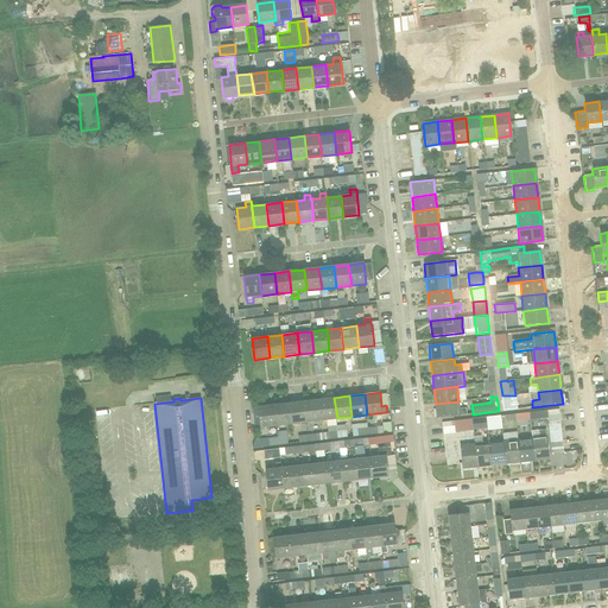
[(334,398),(320,399),(322,420),(337,418),(334,398)]
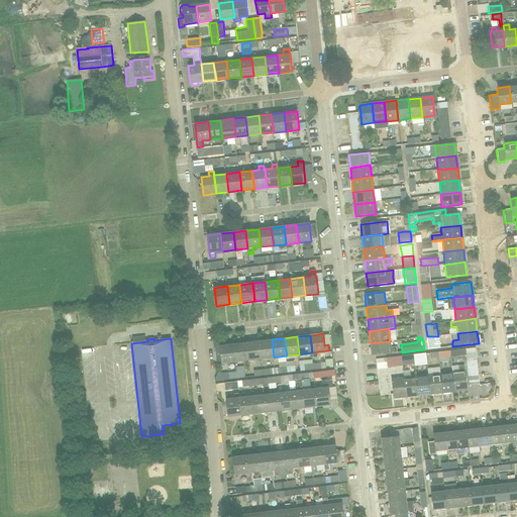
[(272,339),(259,341),(261,358),(274,357),(272,339)]
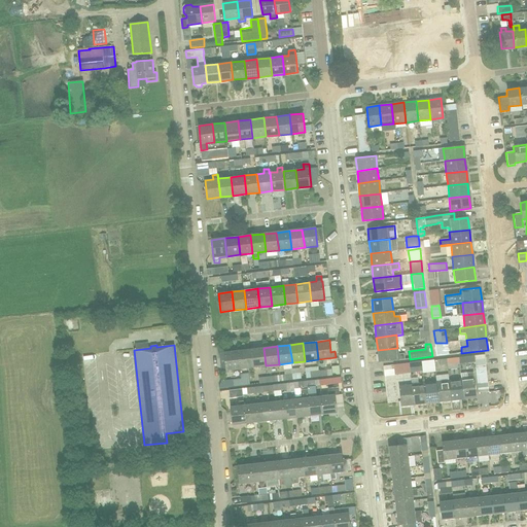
[(253,367),(266,365),(264,348),(251,349),(253,367)]
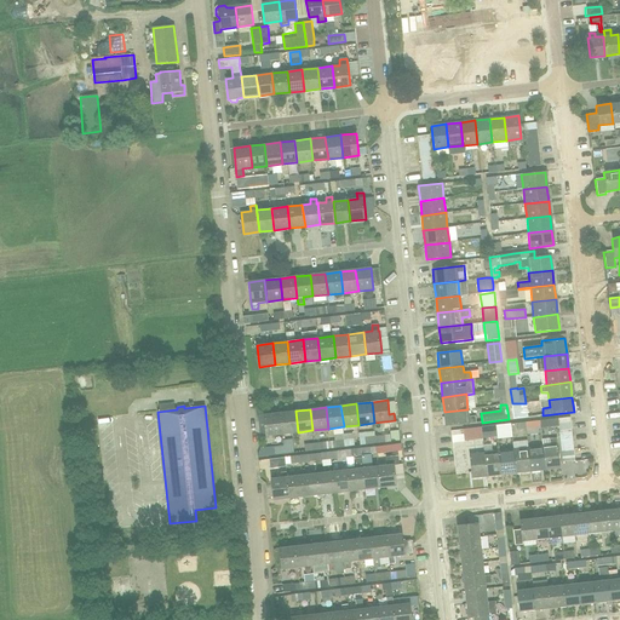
[(470,424),(477,423),(476,417),(469,418),(468,409),(445,412),(446,426),(470,424)]
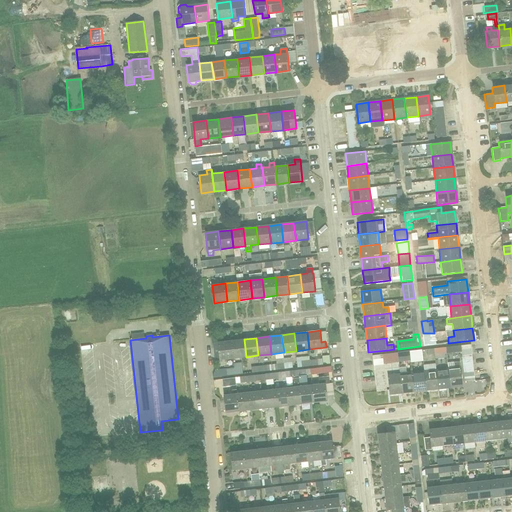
[(244,339),(231,341),(233,358),(246,357),(244,339)]
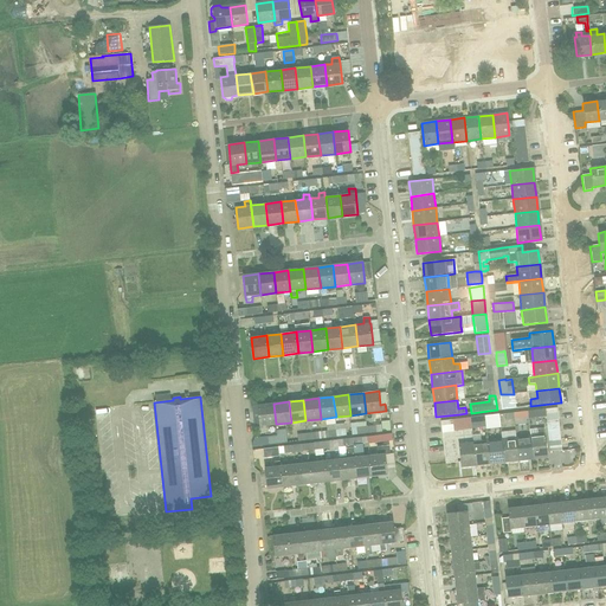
[(260,425),(276,424),(274,404),(258,405),(260,425)]
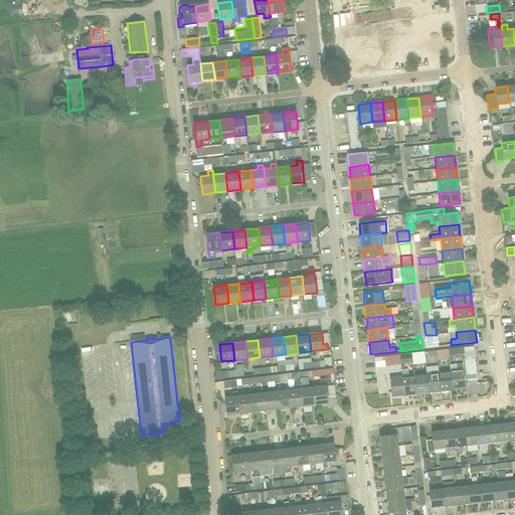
[(413,363),(412,359),(412,353),(399,354),(400,359),(401,364),(413,363)]
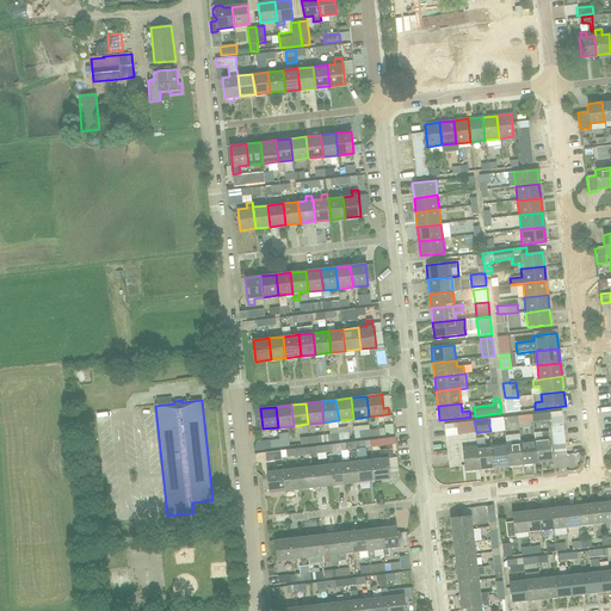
[(537,463),(551,461),(548,432),(541,432),(542,438),(535,439),(537,463)]
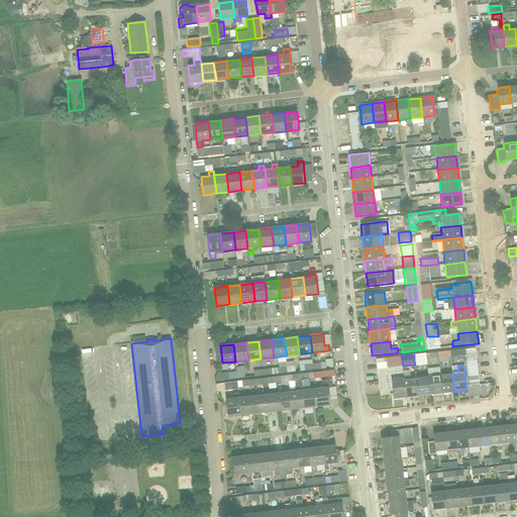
[(454,392),(452,372),(440,373),(442,393),(454,392)]
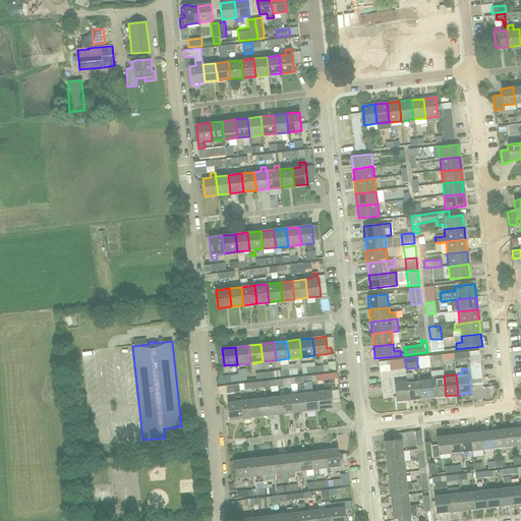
[(446,396),(444,375),(431,378),(433,398),(446,396)]
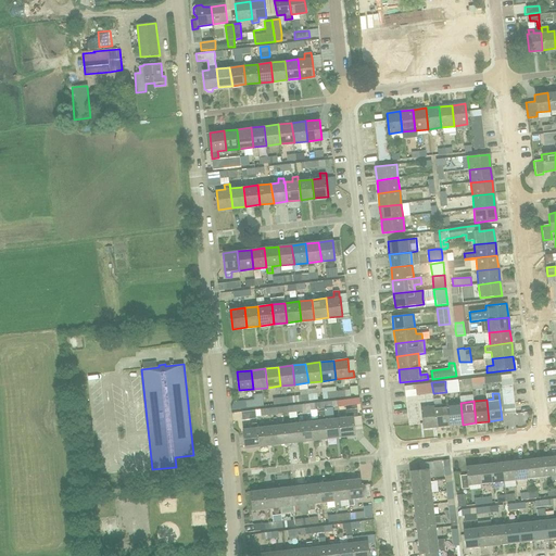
[(463,425),(460,403),(447,404),(450,426),(463,425)]
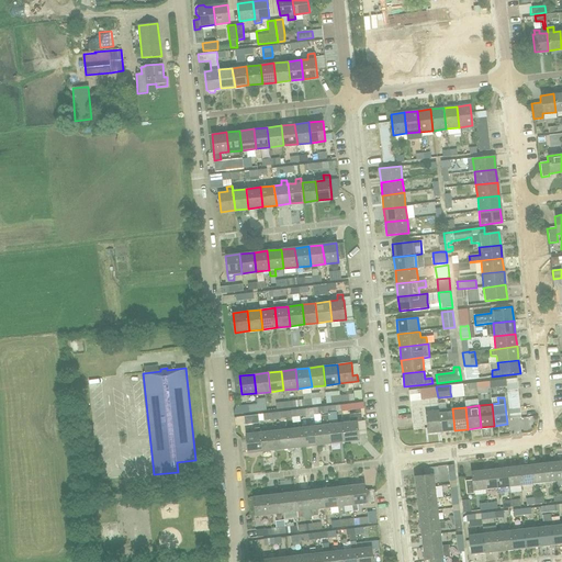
[(454,430),(452,408),(439,411),(441,431),(454,430)]
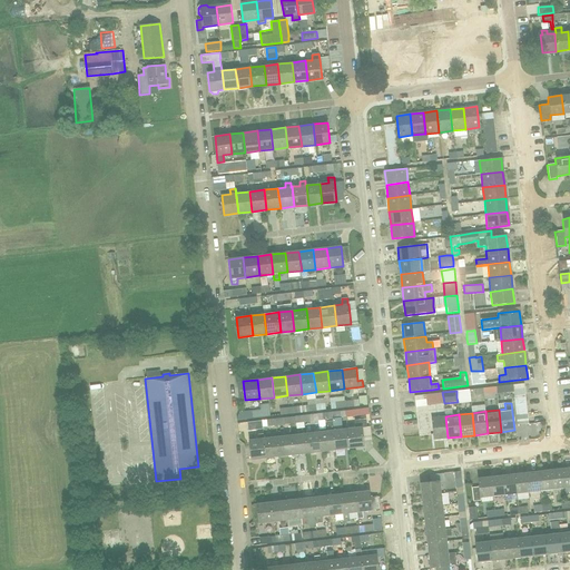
[(448,438),(445,416),(431,418),(434,440),(448,438)]
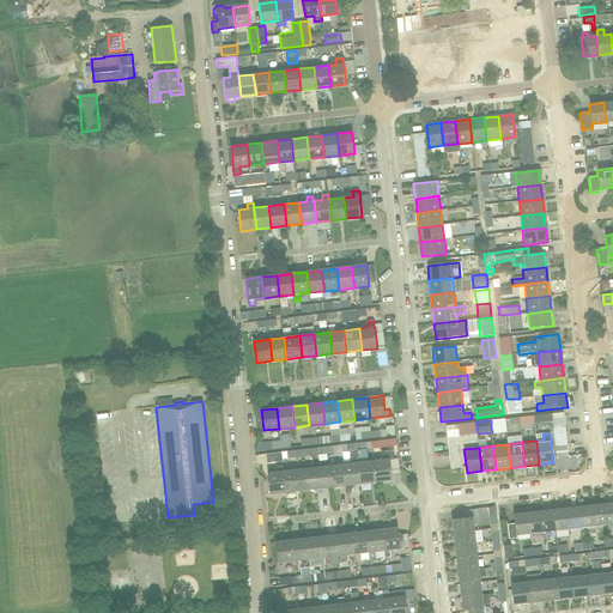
[(281,451),(266,454),(267,463),(283,461),(281,451)]
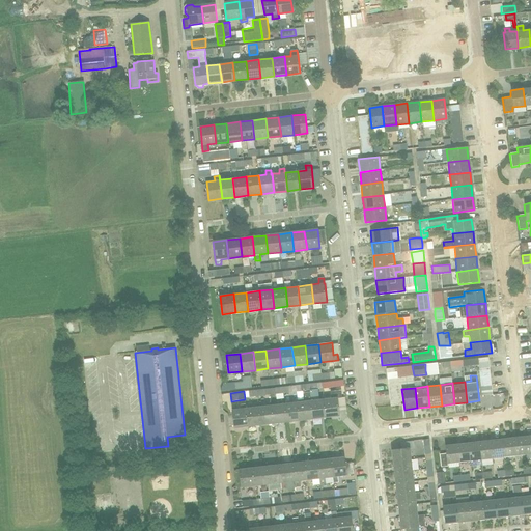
[(340,416),(338,398),(342,398),(341,391),(332,392),(332,398),(325,399),(327,418),(340,416)]
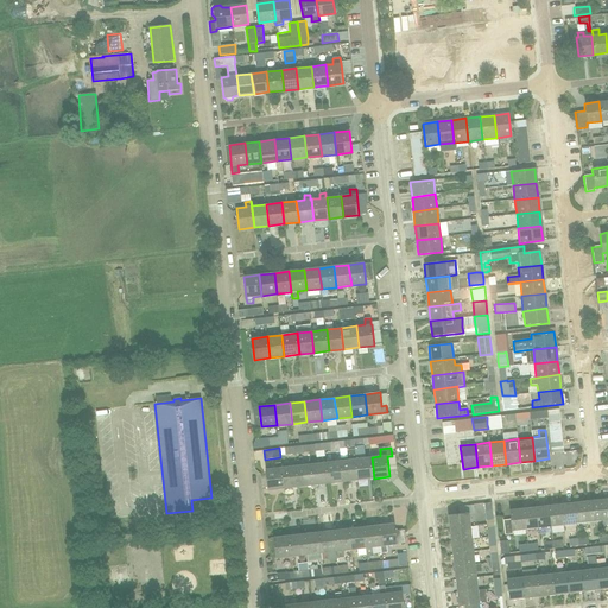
[(348,450),(349,460),(342,461),(344,482),(359,480),(356,458),(355,458),(355,449),(348,450)]
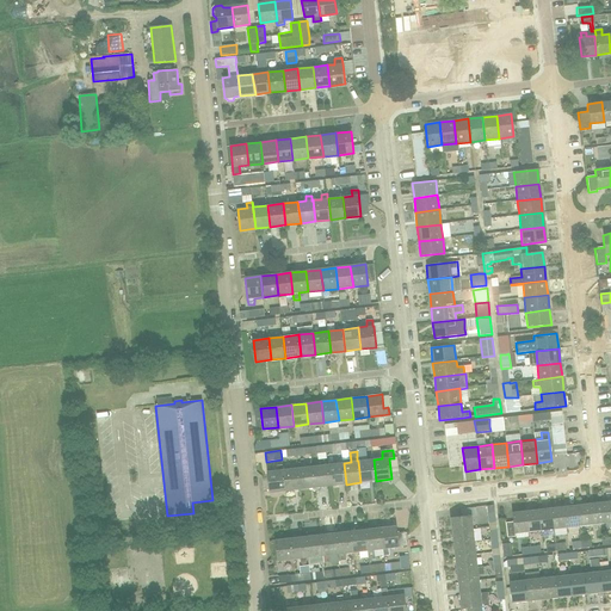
[(376,481),(374,460),(358,461),(360,482),(376,481)]
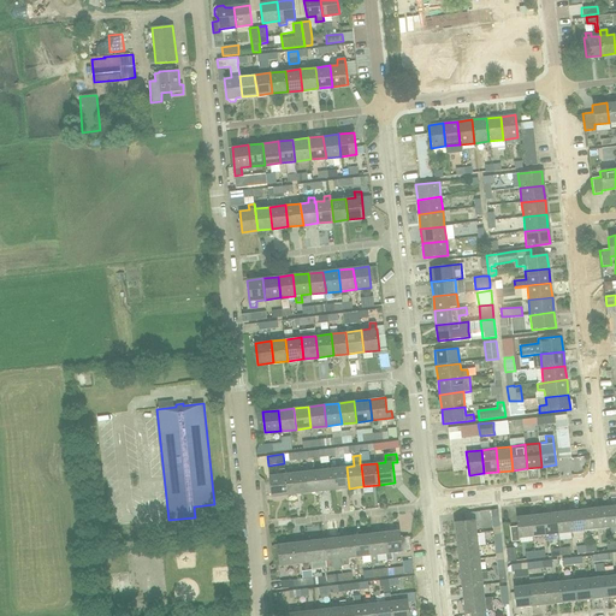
[(349,489),(347,467),(331,468),(333,490),(349,489)]
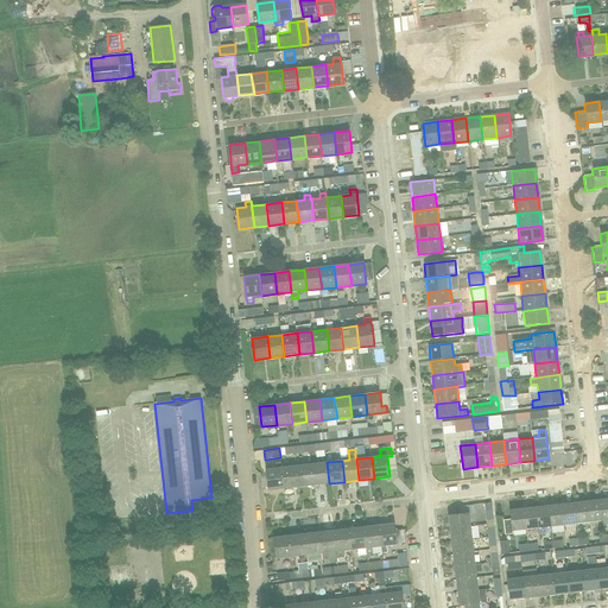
[(329,483),(327,462),(312,463),(315,486),(329,483)]
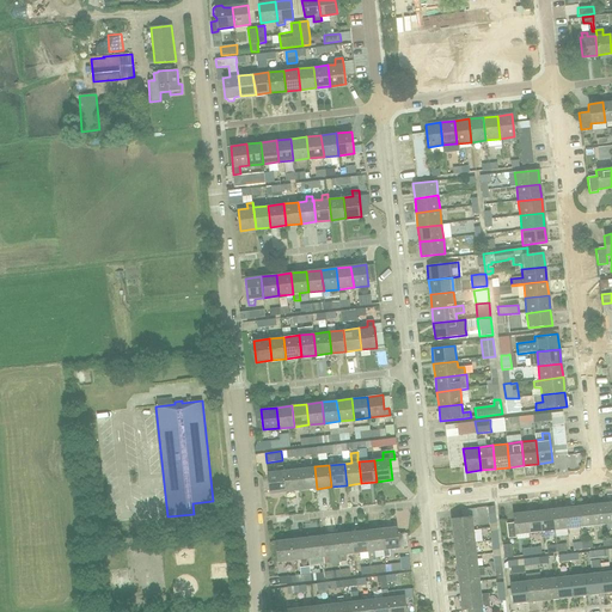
[(287,493),(285,470),(283,470),(282,466),(276,466),(277,471),(268,472),(271,494),(287,493)]
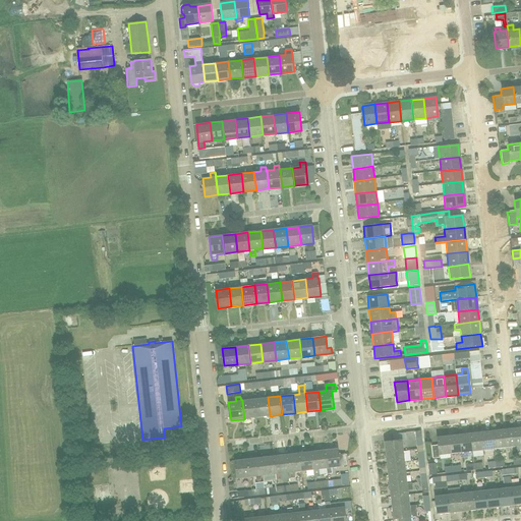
[(270,416),(268,397),(254,399),(256,417),(270,416)]
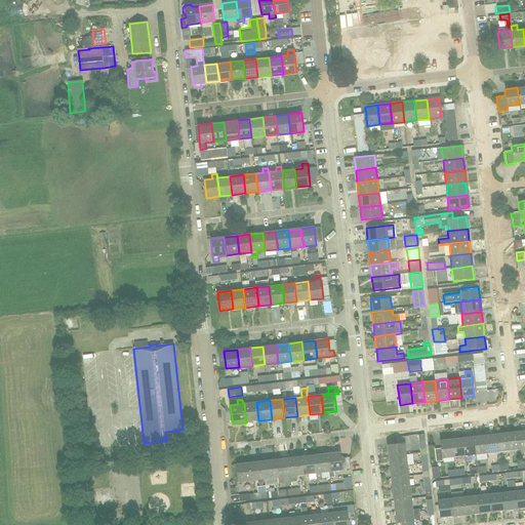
[(258,420),(256,402),(244,403),(246,422),(258,420)]
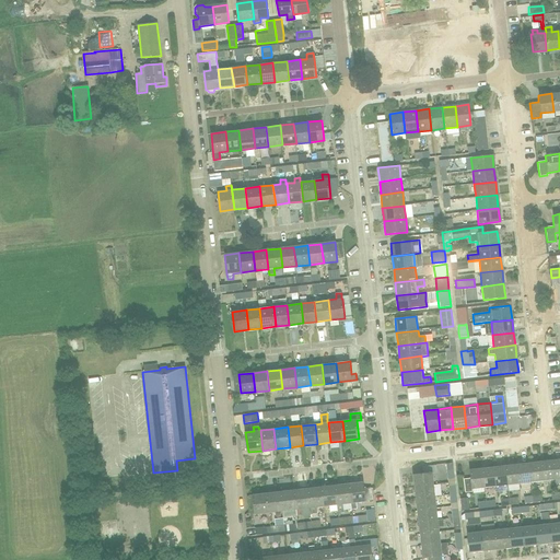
[(555,479),(552,461),(540,462),(543,480),(555,479)]
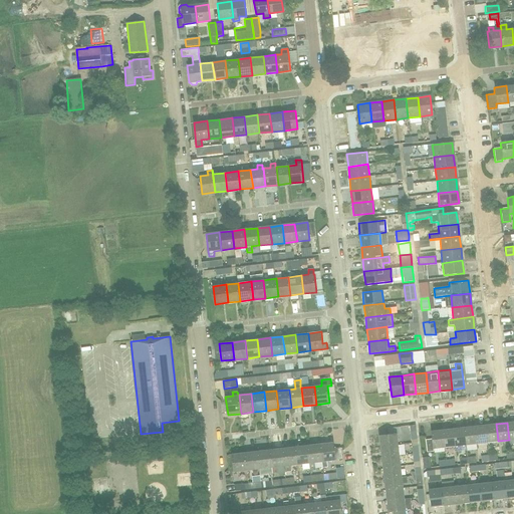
[(498,441),(496,424),(486,425),(488,443),(498,441)]
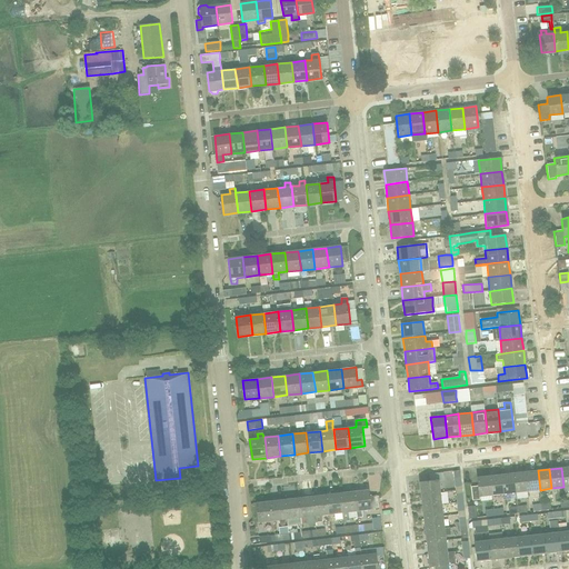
[(540,490),(538,470),(526,472),(528,491),(540,490)]
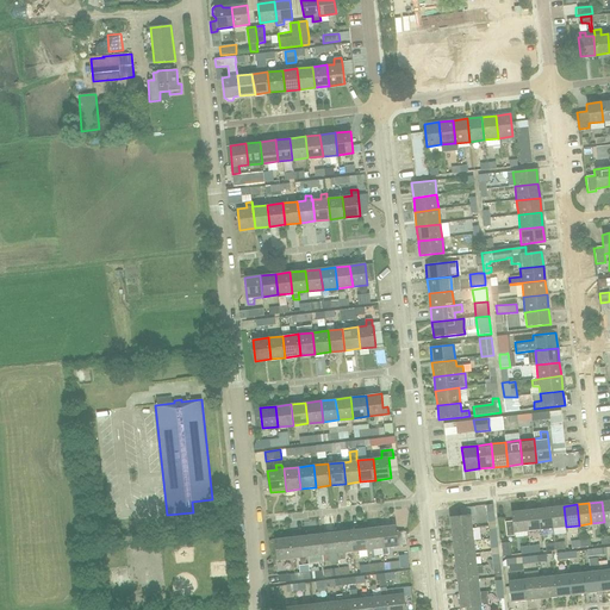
[(566,527),(564,506),(551,508),(553,528),(566,527)]
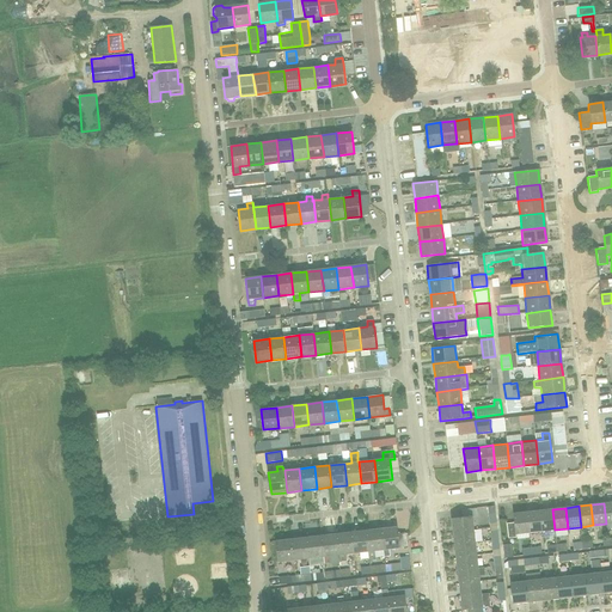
[(555,530),(552,509),(539,510),(542,531),(555,530)]
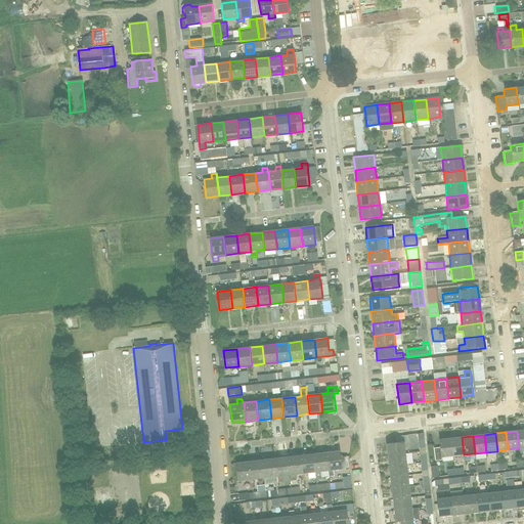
[(464,454),(462,437),(450,438),(452,456),(464,454)]
